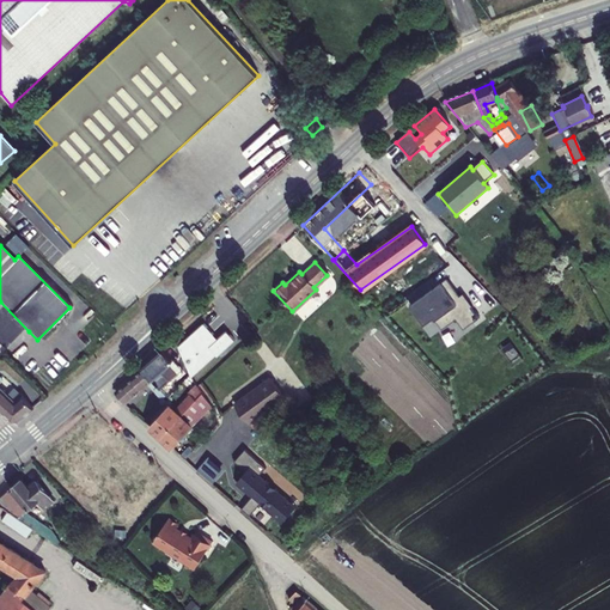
[(457,299),(444,281),(408,307),(422,327),(432,321),(439,329),(450,322),(451,323),(456,319),(464,330),(477,319),(470,310),(471,307),(462,296),(457,299)]
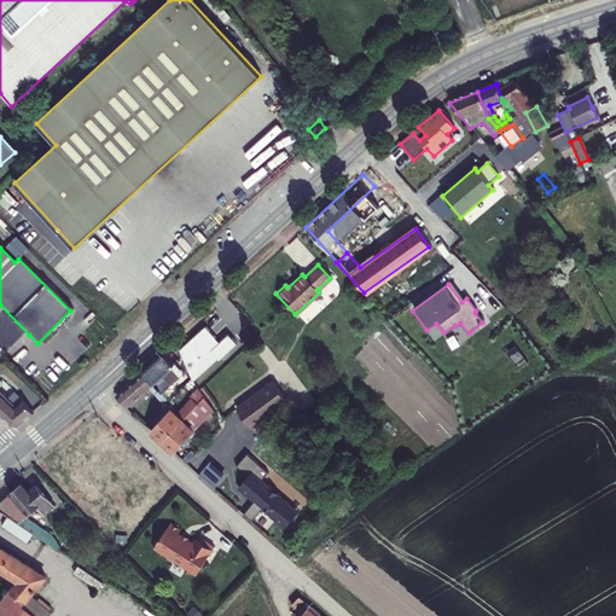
[(176,350),(190,382),(221,354),(222,355),(234,344),(230,340),(227,341),(225,337),(218,343),(203,327),(176,350)]
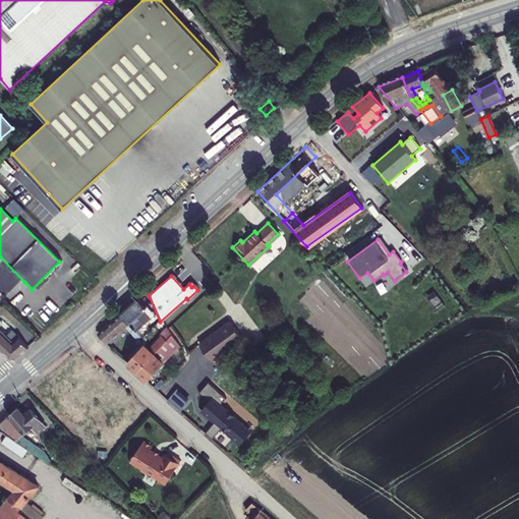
[(119,314),(133,333),(136,330),(148,320),(140,311),(143,309),(136,300),(119,314)]
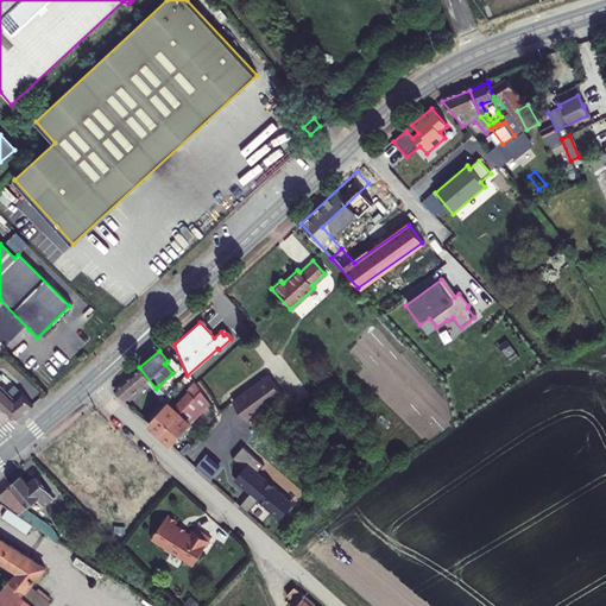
[(164,364),(172,373),(176,371),(168,361),(164,364)]
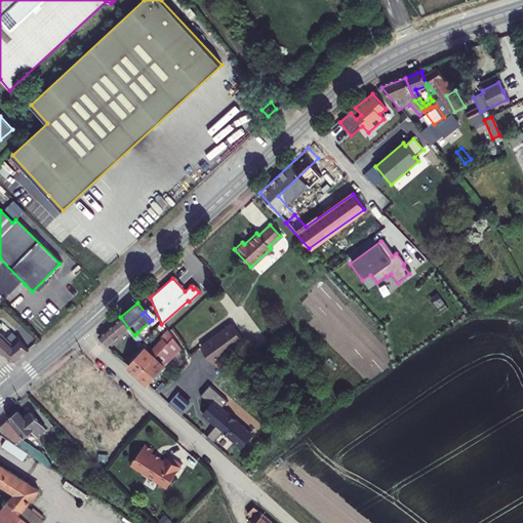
[(97,337),(106,347),(122,331),(133,346),(138,340),(134,335),(120,317),(97,337)]
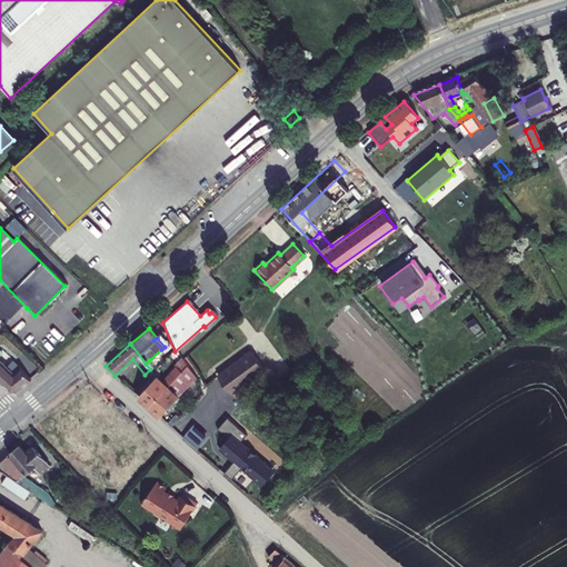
[(250,354),(217,378),(230,396),(264,371),(250,354)]
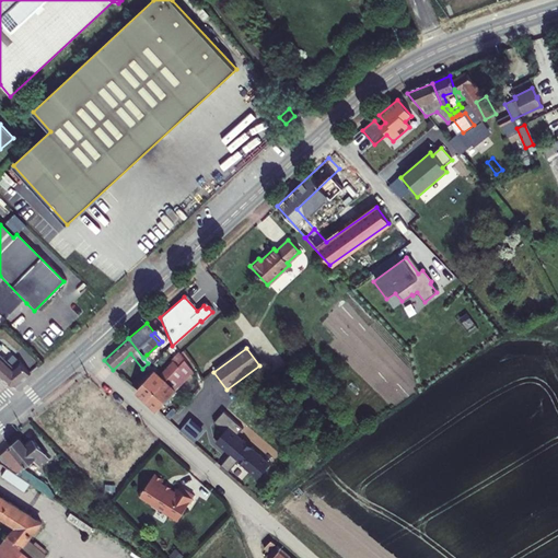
[(146,400),(182,360),(177,352),(173,359),(172,362),(159,376),(153,372),(136,392),(146,400)]
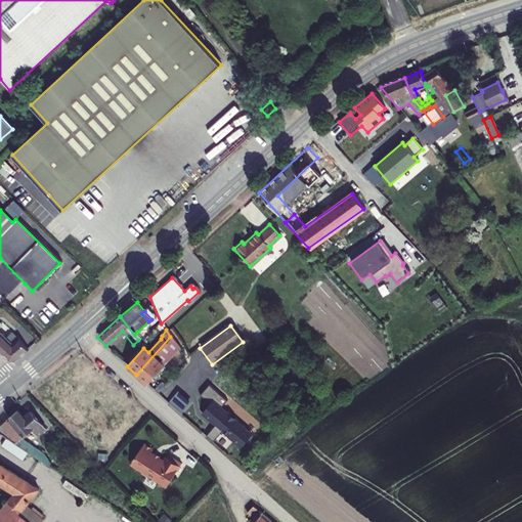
[(0,353),(7,360),(13,361),(26,351),(18,341),(11,347),(0,337),(0,353)]
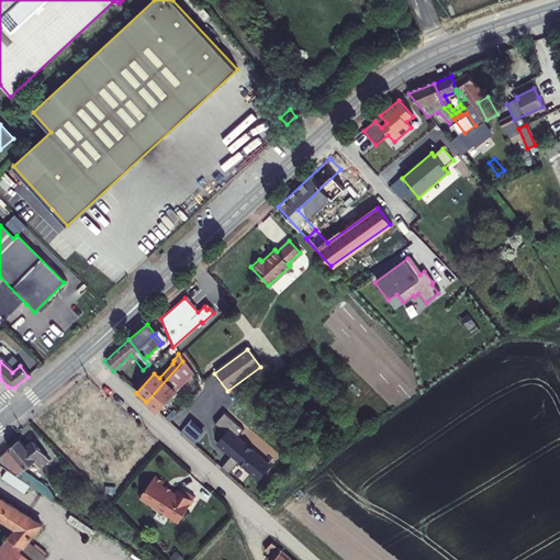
[(156,412),(174,392),(191,373),(182,361),(146,402),(156,412)]
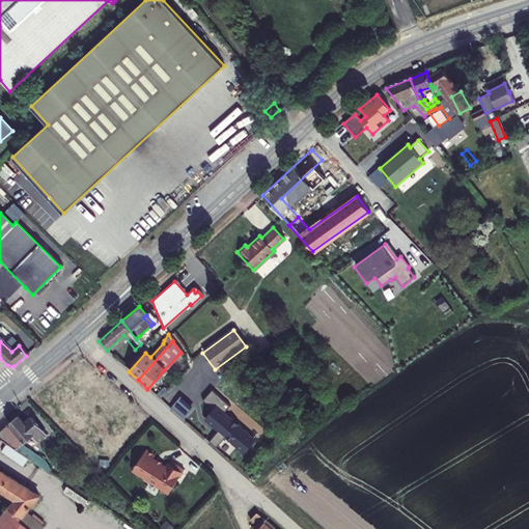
[(132,353),(135,355),(142,346),(140,344),(135,350),(132,353)]
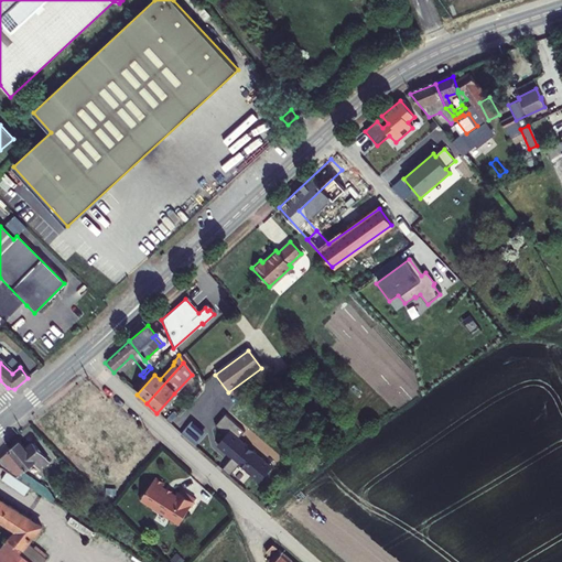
[(268,377),(261,368),(228,392),(235,401),(268,377)]
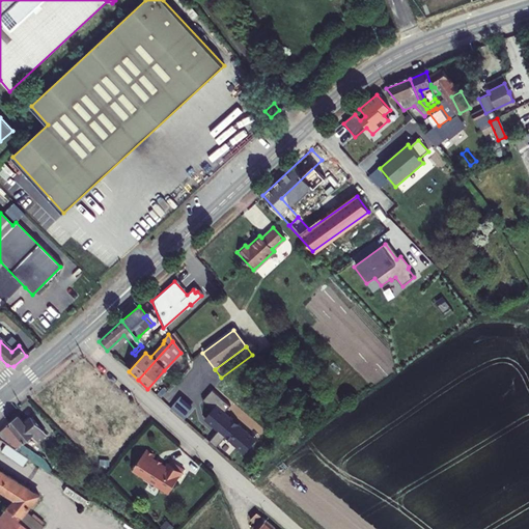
[(205,441),(214,448),(222,438),(233,448),(239,443),(246,449),(253,441),(222,413),(228,407),(209,391),(200,400),(211,410),(203,418),(217,430),(205,441)]
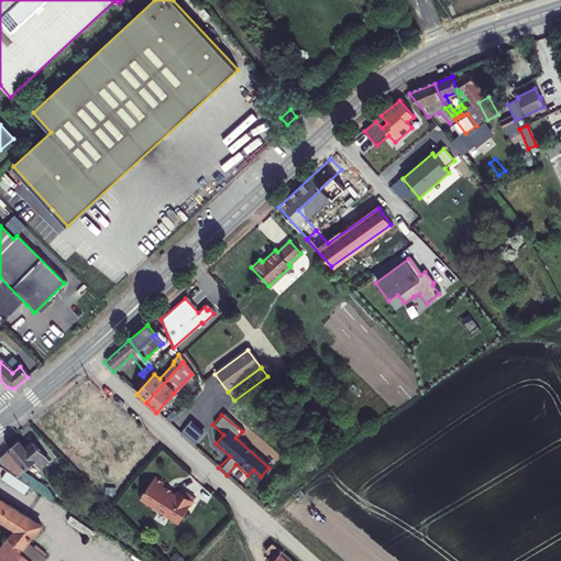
[(19,440),(0,454),(0,463),(7,469),(30,484),(47,496),(50,494),(44,486),(21,470),(34,459),(40,466),(47,460),(31,440),(24,446),(19,440)]
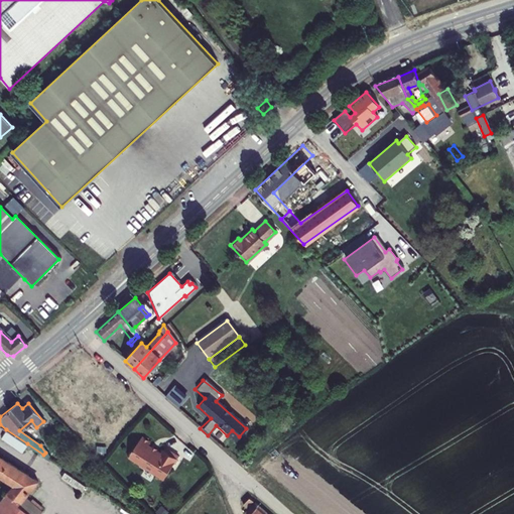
[(27,443),(6,429),(1,437),(22,452),(27,443)]
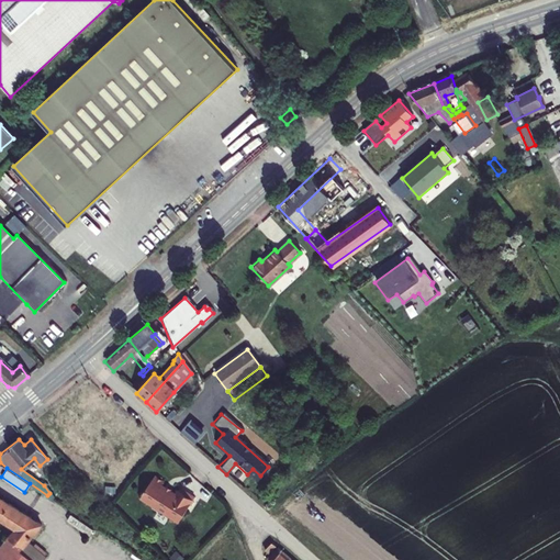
[(247,474),(255,482),(260,476),(253,469),(247,474)]
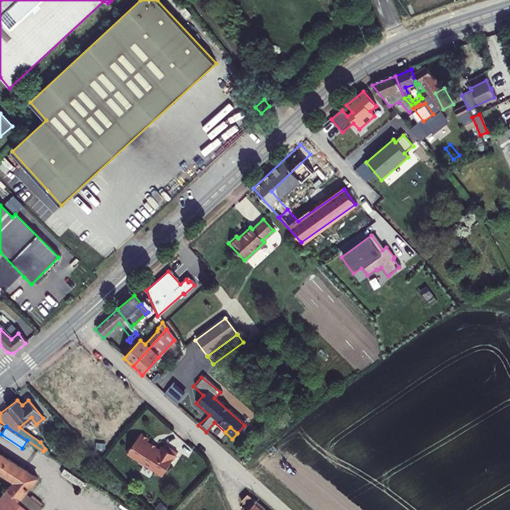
[(149,442),(141,437),(128,457),(154,473),(159,472),(165,476),(177,456),(164,447),(160,453),(156,451),(157,449),(151,445),(150,447),(147,445),(149,442)]
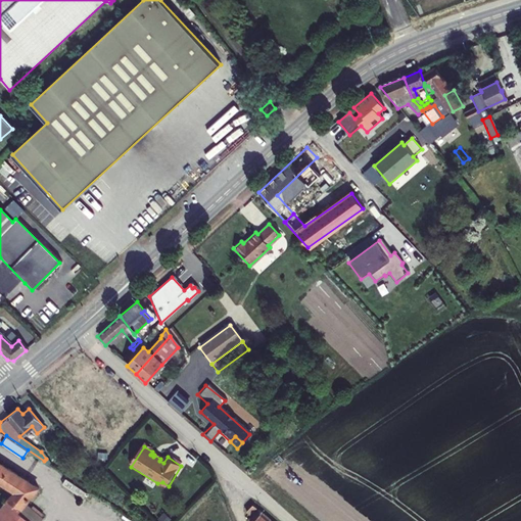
[(26,504),(37,487),(0,463),(0,520),(41,520),(43,518),(26,504)]
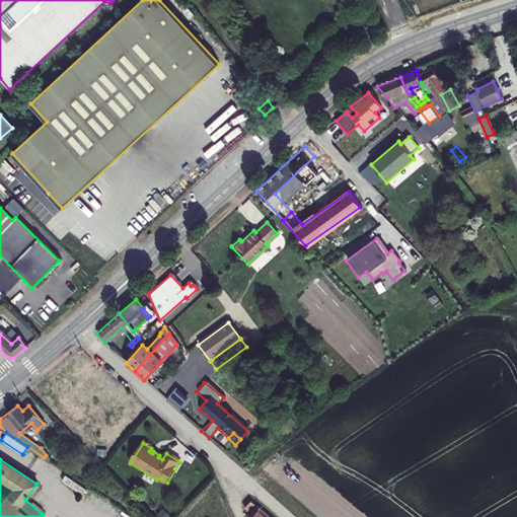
[(244,508),(247,510),(253,503),(250,501),(244,508)]
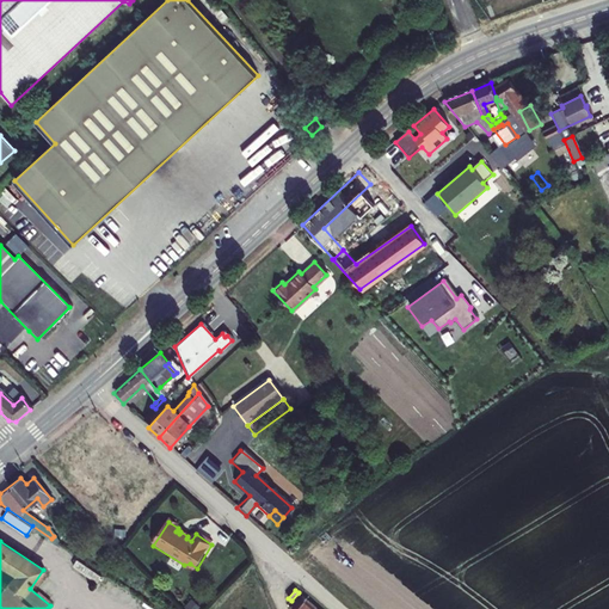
[(318,608),(308,601),(301,595),(289,608),(318,608)]
